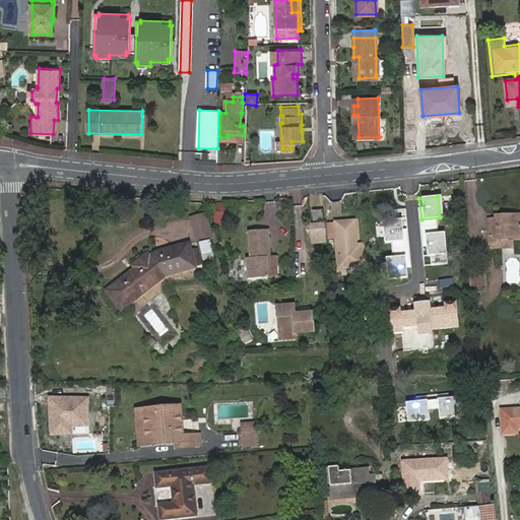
[(225,199),(213,199),(214,211),(226,211),(225,199)]
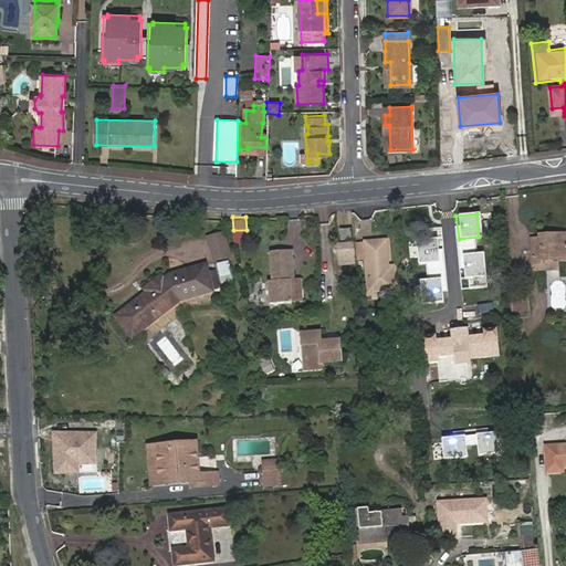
[(242,231),(233,231),(234,245),(244,244),(242,231)]
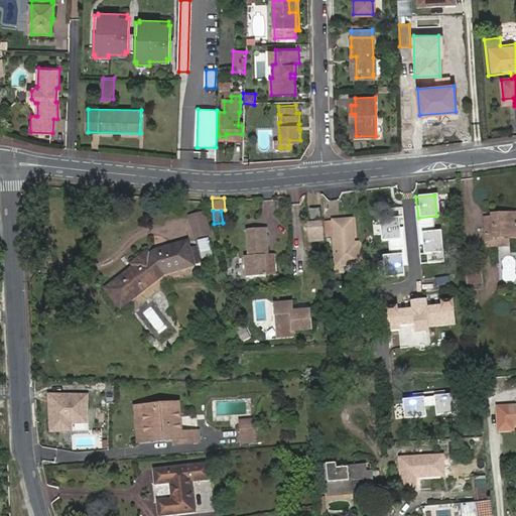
[(205,212),(187,217),(194,239),(211,235),(205,212)]
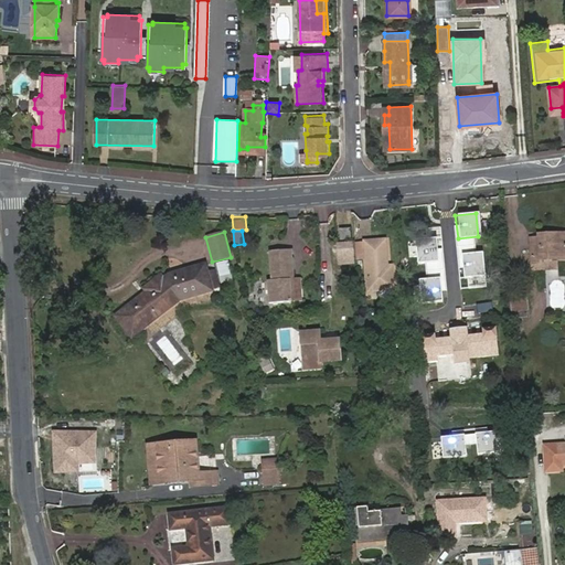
[(365,259),(369,287),(380,286),(385,286),(391,285),(393,285),(390,262),(386,262),(384,235),(364,237),(364,242),(365,259)]
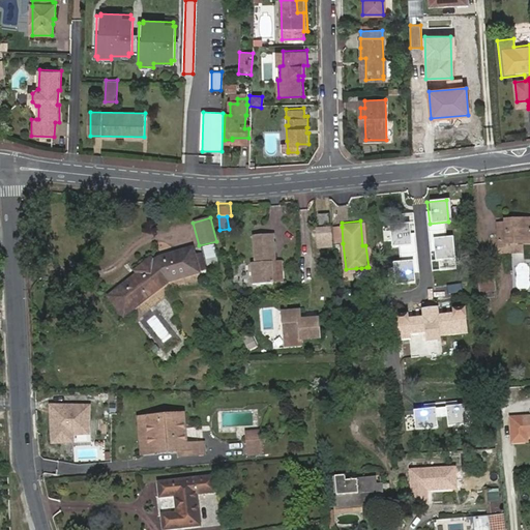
[(529,242),(529,221),(507,222),(507,226),(498,226),(499,247),(507,247),(507,244),(529,242)]
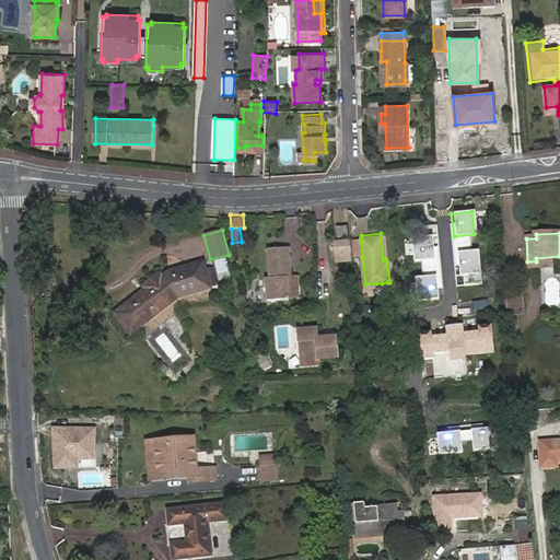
[(350,236),(334,237),(335,251),(340,251),(340,257),(351,256),(350,236)]
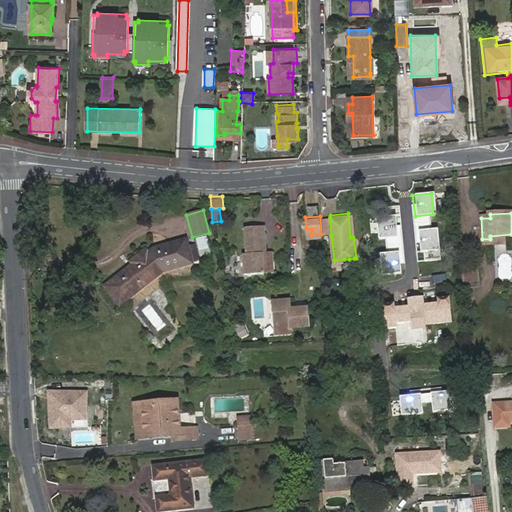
[(393,217),(374,219),(376,240),(395,238),(393,217)]
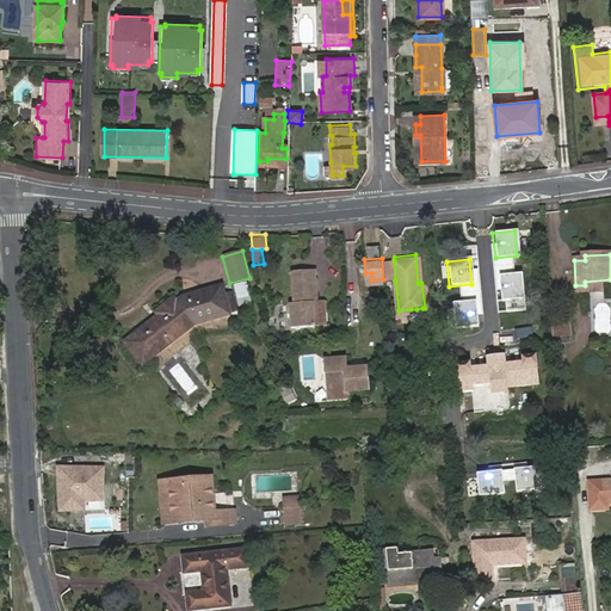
[(395,281),(394,261),(383,263),(384,282),(395,281)]
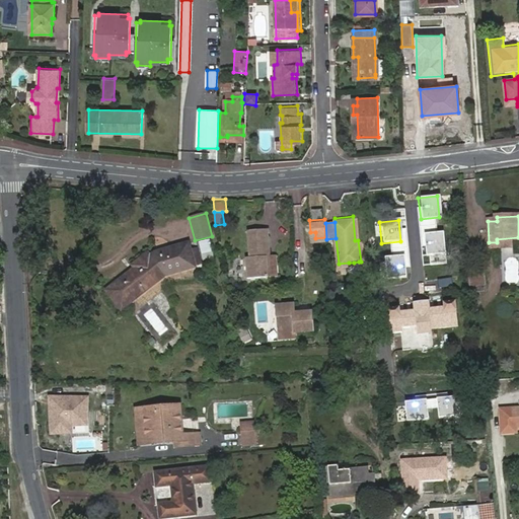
[(270,256),(269,229),(247,230),(248,256),(245,257),(246,278),(267,277),(266,256),(270,256)]
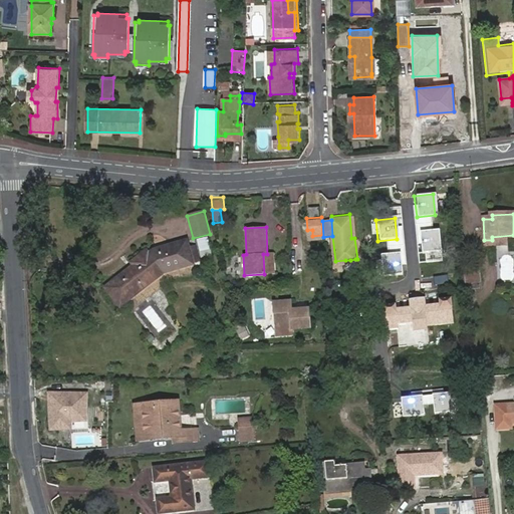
[(438,230),(419,232),(421,253),(440,251),(438,230)]
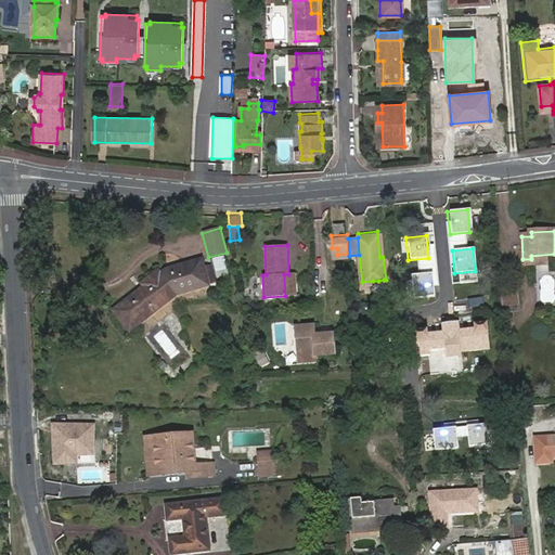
[(222,257),(214,259),(219,281),(228,279),(222,257)]
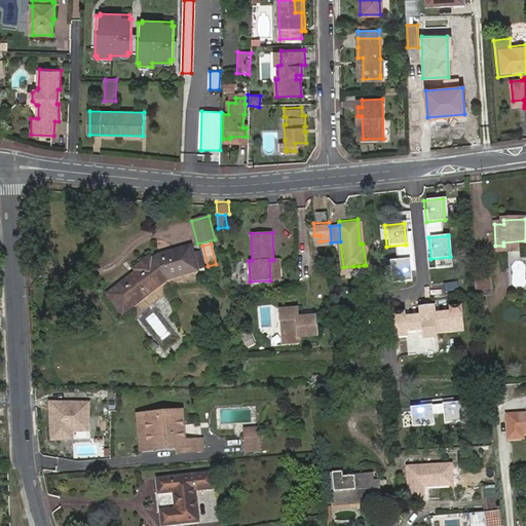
[(139,271),(109,294),(124,312),(168,278),(197,269),(193,254),(191,247),(157,256),(154,259),(152,256),(137,268),(139,271)]
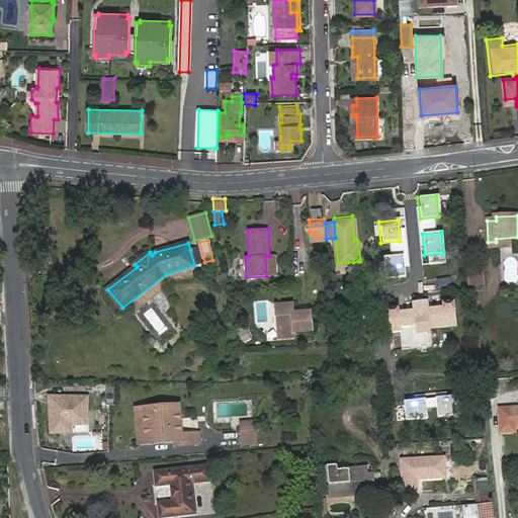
[(197,247),(190,250),(194,265),(202,263),(197,247)]
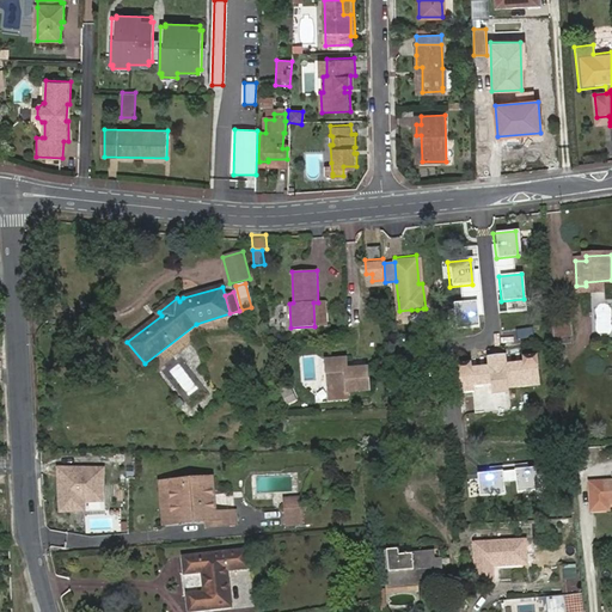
[(473,303),(451,306),(453,330),(476,328),(473,303)]
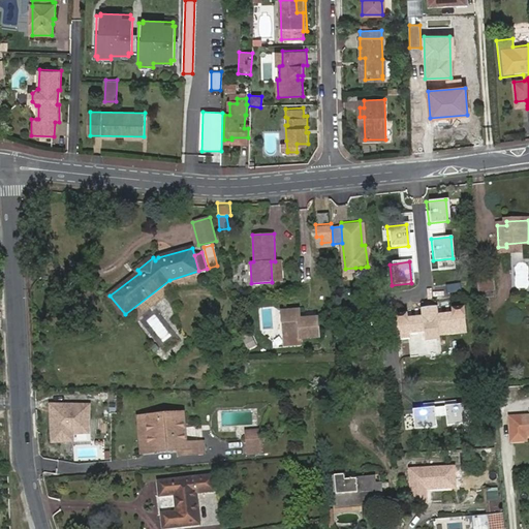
[(361,268),(355,268),(356,276),(367,275),(366,267),(361,268)]
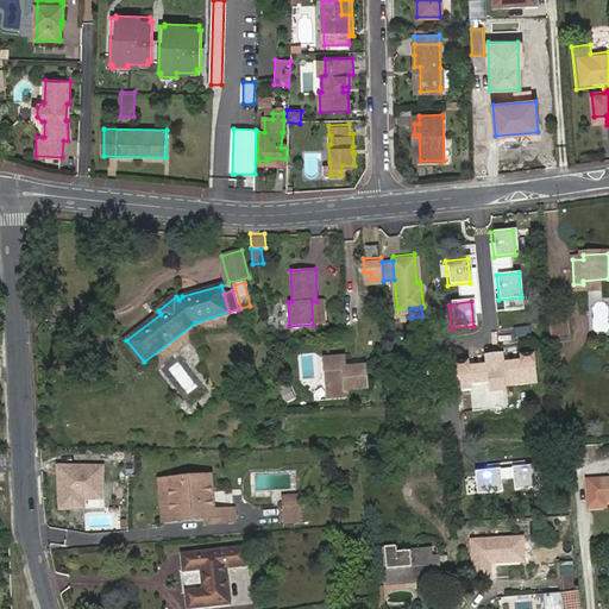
[(567,308),(548,311),(550,319),(569,318),(567,308)]
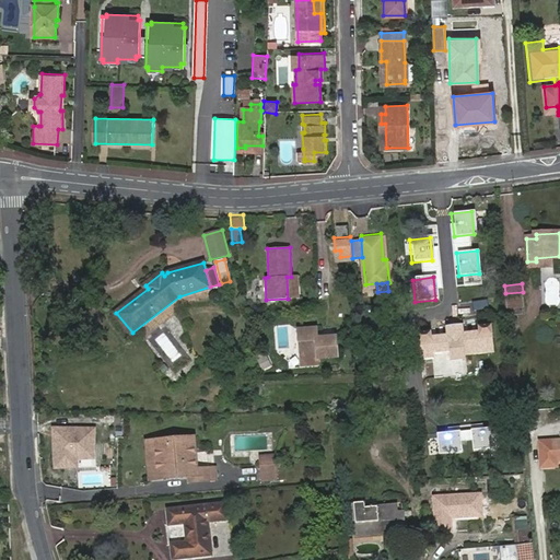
[(523,292),(505,293),(508,310),(524,308),(523,292)]
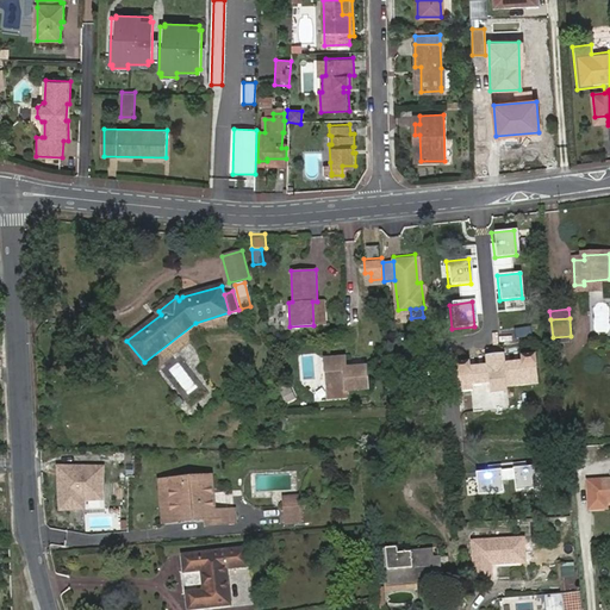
[(492,393),(509,392),(508,388),(539,385),(535,356),(522,358),(523,363),(505,365),(504,355),(487,358),(489,367),(471,368),(471,362),(456,363),(460,393),(474,392),(473,385),(491,384),(492,393)]
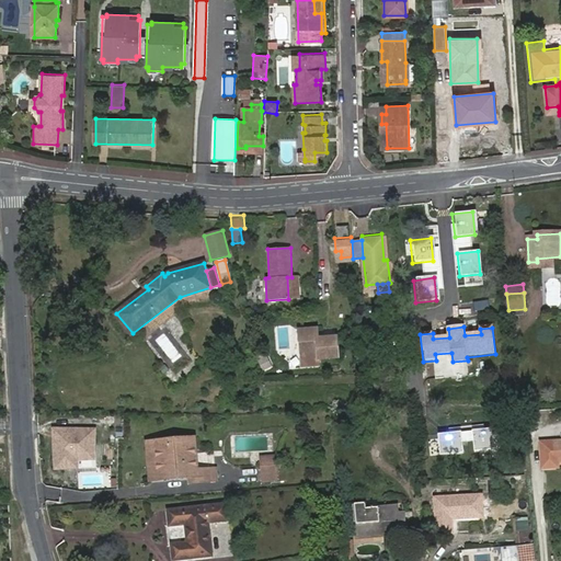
[(319,354),(319,357),(339,354),(336,334),(318,336),(316,328),(299,330),(302,356),(319,354)]
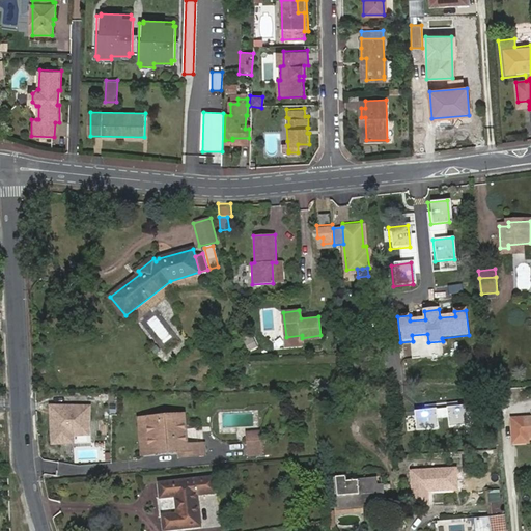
[(248,352),(256,347),(251,337),(243,340),(248,352)]
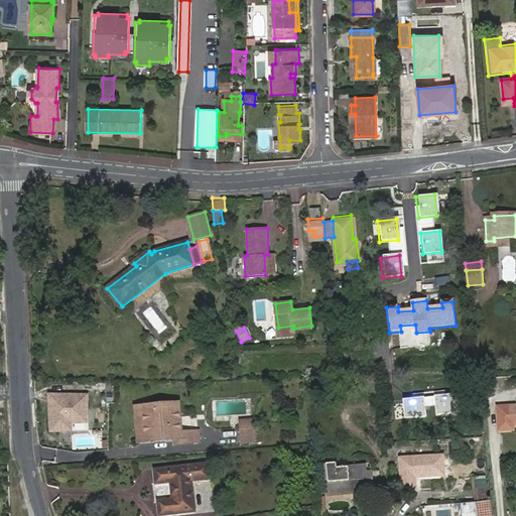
[(90,394),(48,394),(49,432),(74,431),(73,424),(89,424),(90,394)]
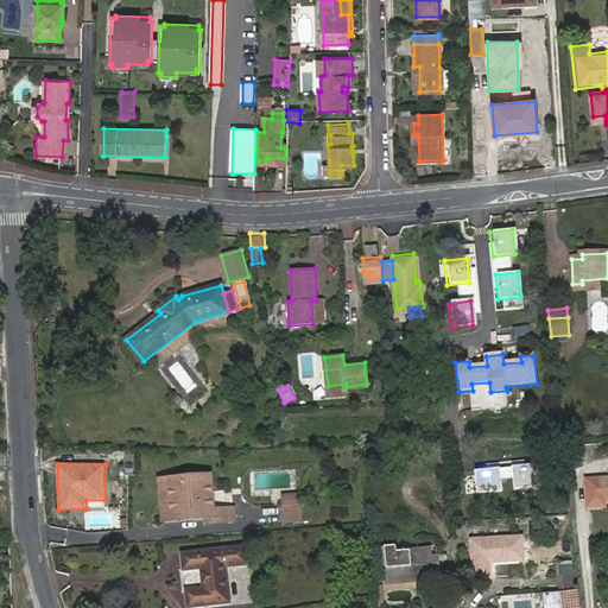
[(532,466),(510,468),(512,493),(534,491),(532,466)]
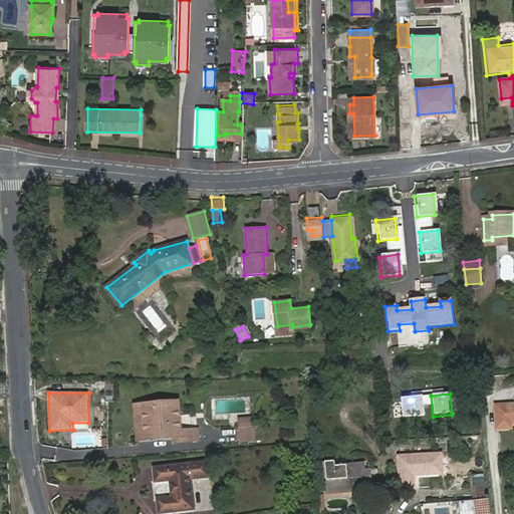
[(418,397),(400,399),(402,420),(421,418),(418,397)]
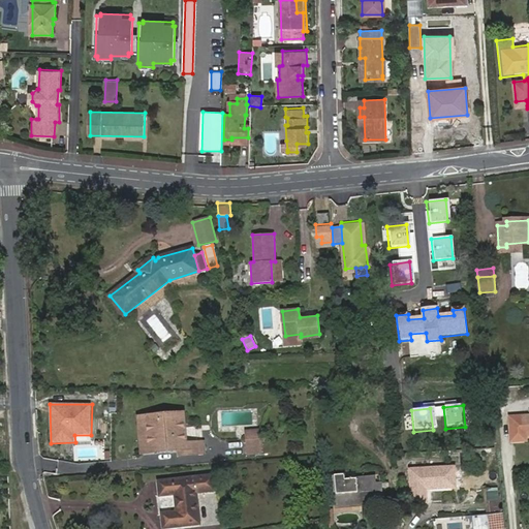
[(177,456),(205,454),(204,442),(186,444),(183,413),(141,418),(142,427),(147,427),(149,447),(176,445),(177,450),(177,456)]
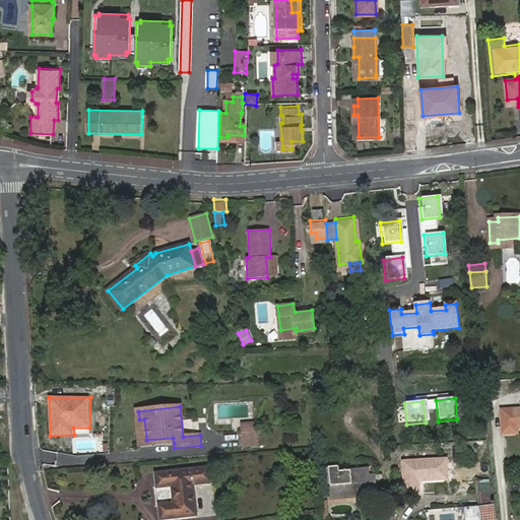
[(519,411),(500,413),(501,438),(515,437),(515,432),(519,431),(519,411)]
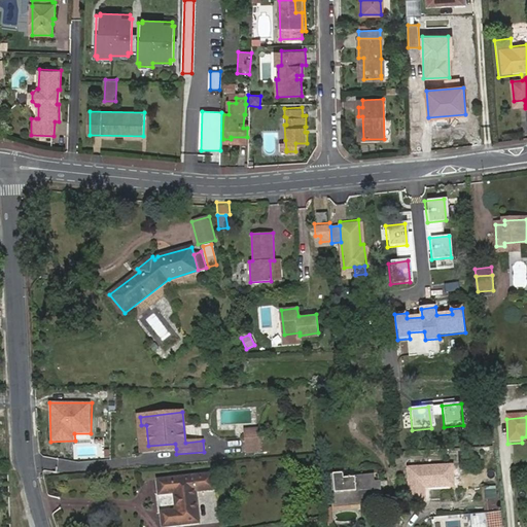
[(143,452),(176,449),(175,444),(148,446),(146,425),(141,425),(143,452)]
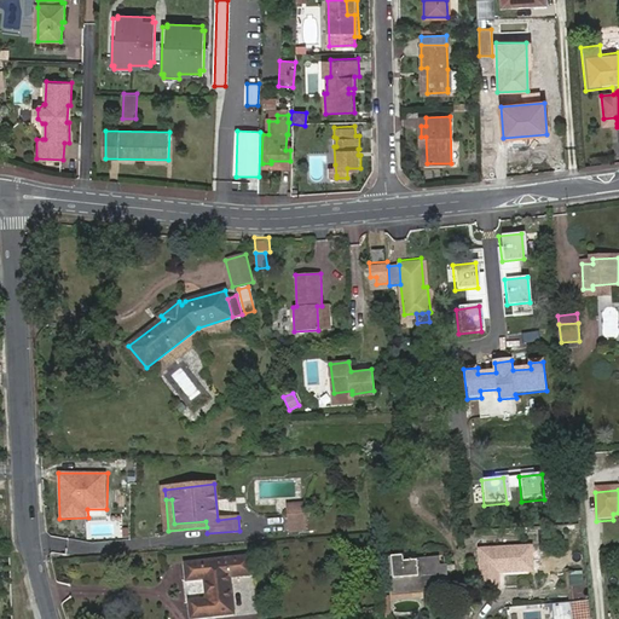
[(302,504),(288,505),(290,531),(305,528),(302,504)]
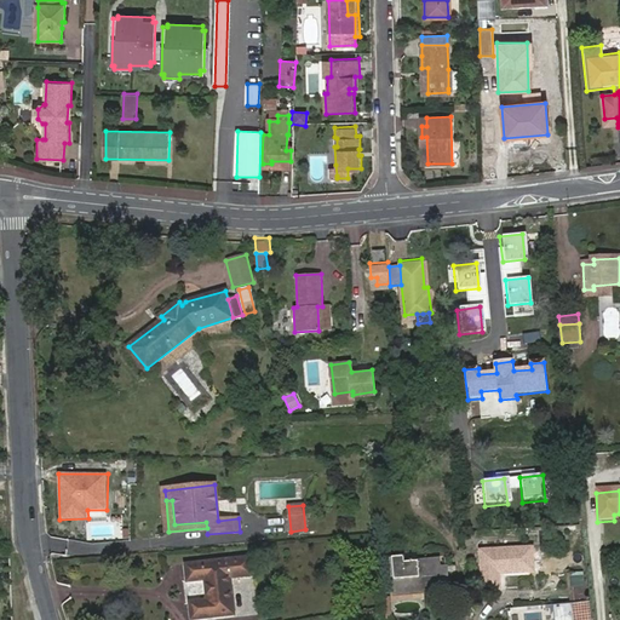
[(47,522),(46,535),(63,538),(65,524),(47,522)]
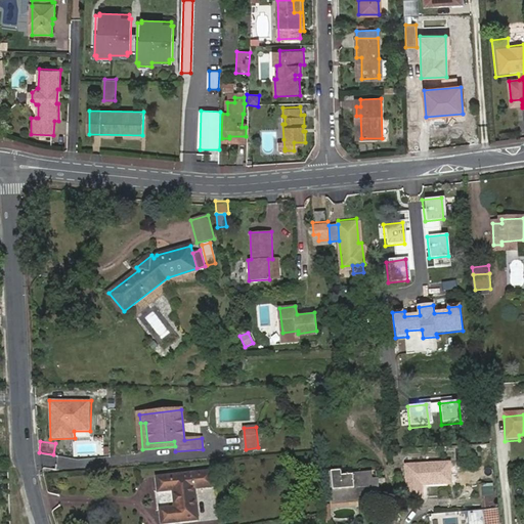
[(407,471),(409,503),(426,501),(426,489),(440,488),(438,468),(412,471),(407,471)]
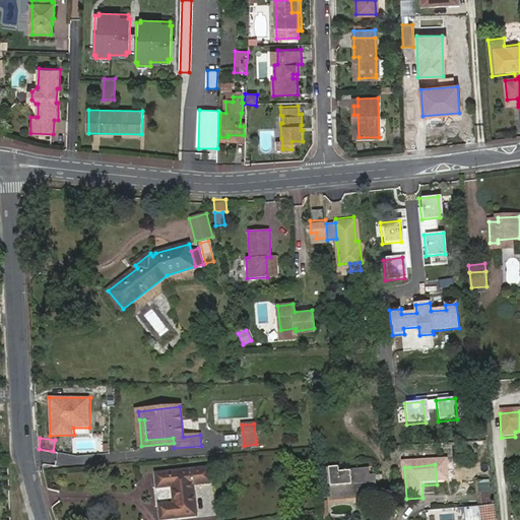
[(339,466),(329,467),(332,497),(376,493),(375,475),(368,475),(368,469),(340,472),(339,466)]
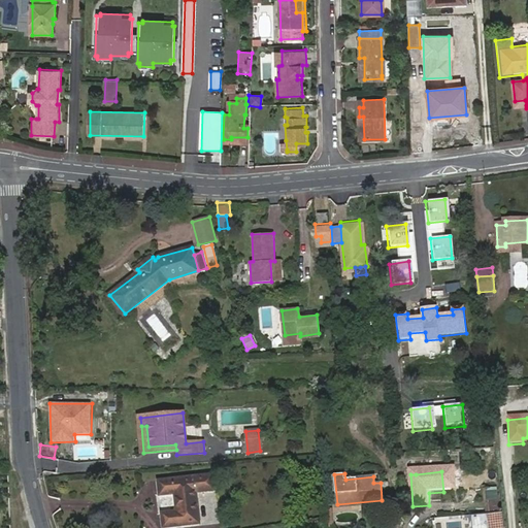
[(196,493),(215,491),(212,476),(159,483),(160,496),(174,495),(177,514),(162,515),(163,527),(167,527),(199,524),(196,493)]
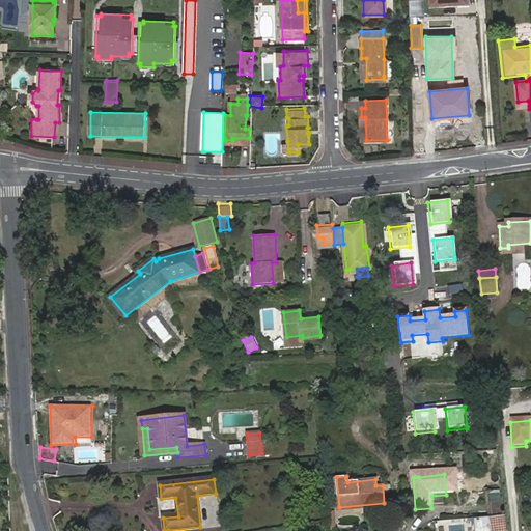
[(499,491),(485,492),(487,516),(502,514),(499,491)]
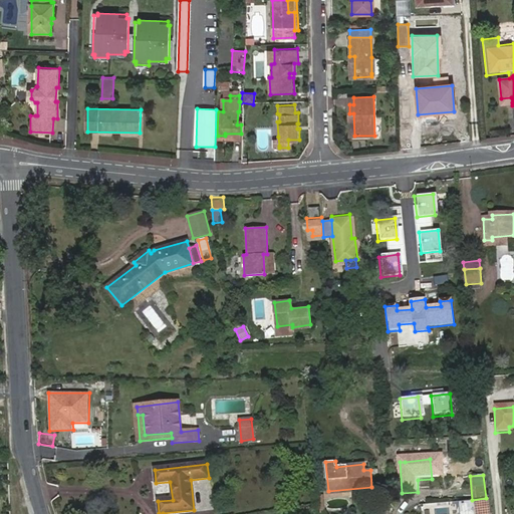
[(491,513),(490,498),(473,500),(473,513),(491,513)]
